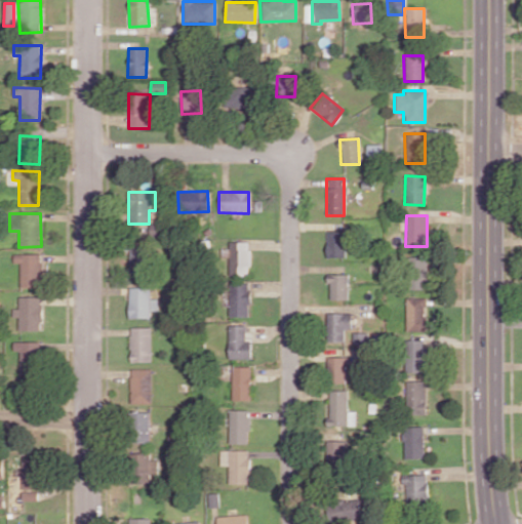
[(347,257),(347,231),(325,231),(325,258),(347,257)]
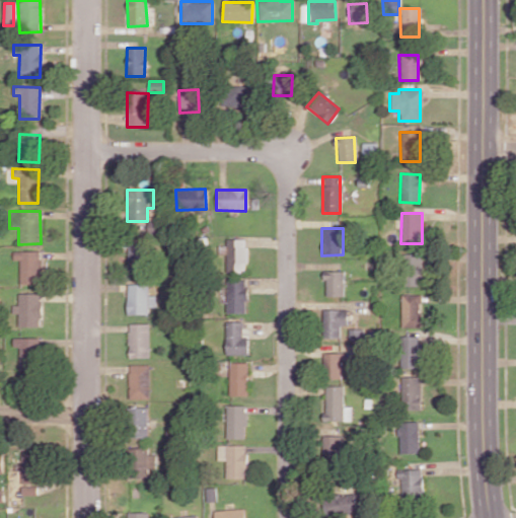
[(225,272),(245,272),(245,239),(225,239),(225,272)]
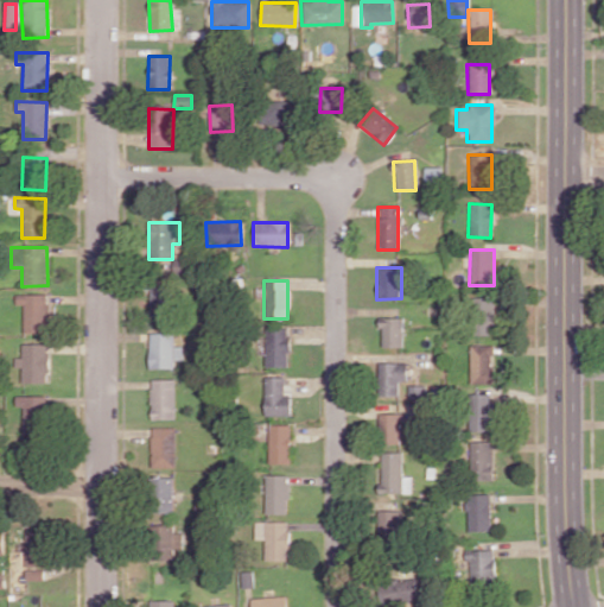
[(148,289),(148,324),(172,323),(171,289),(148,289)]
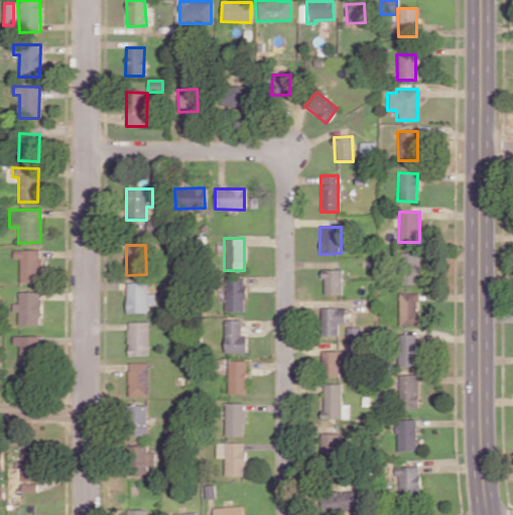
[(19,283),(40,283),(39,250),(12,251),(12,259),(18,259),(19,283)]
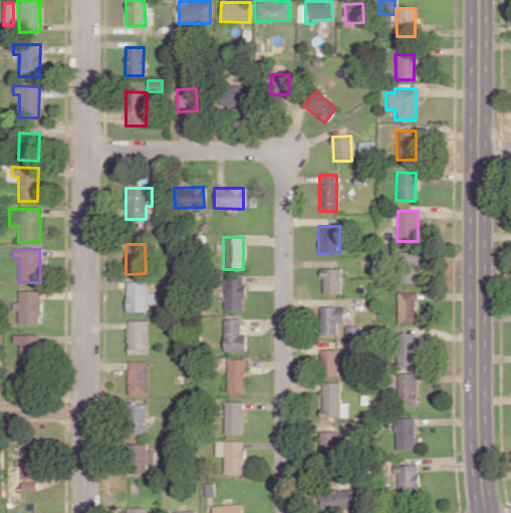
[(401,252),(400,283),(418,283),(418,252),(401,252)]
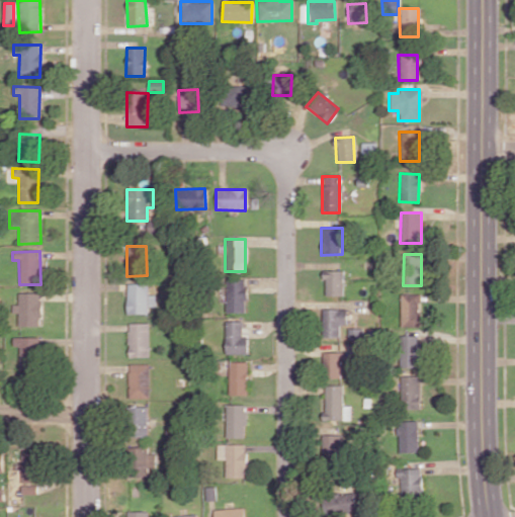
[(324,296),(342,296),(342,271),(323,271),(324,296)]
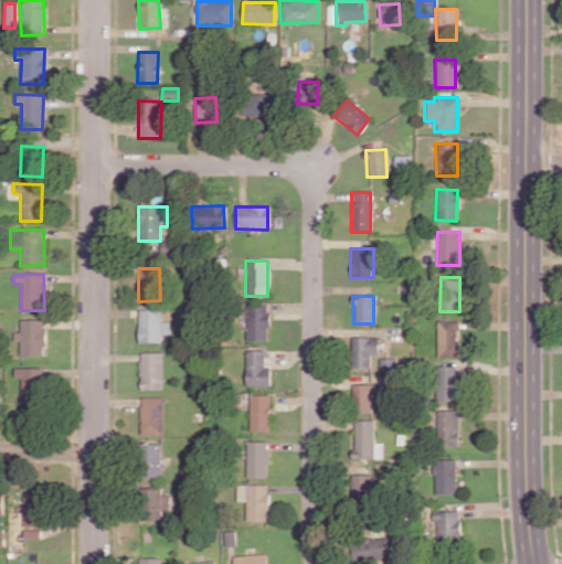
[(245,341),(266,341),(266,305),(245,305),(245,341)]
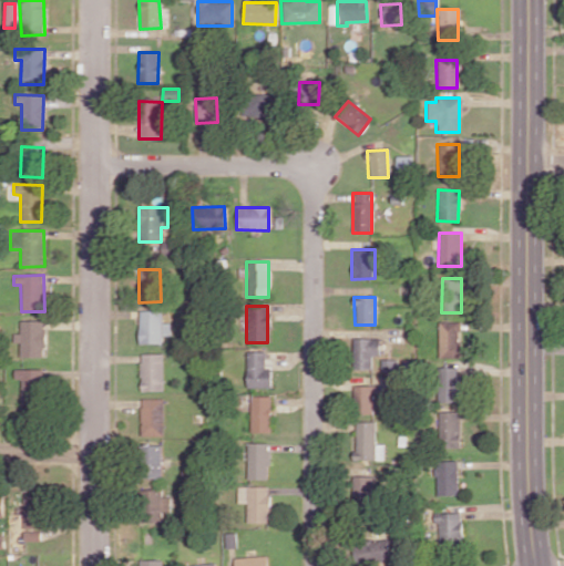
[(139,345),(161,345),(161,337),(168,337),(168,323),(161,323),(161,311),(137,311),(139,345)]
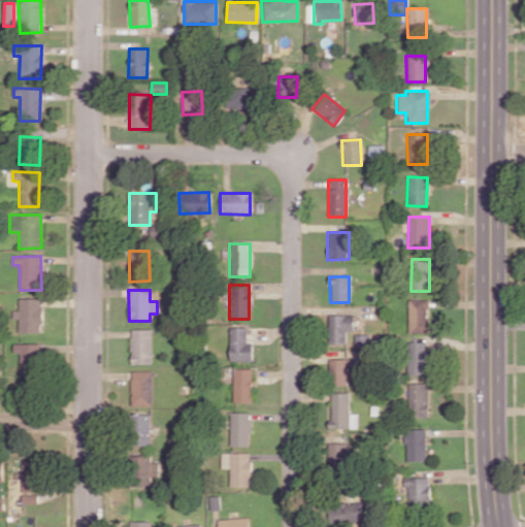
[(40,333),(40,299),(18,299),(18,310),(11,310),(11,320),(18,320),(18,333),(40,333)]
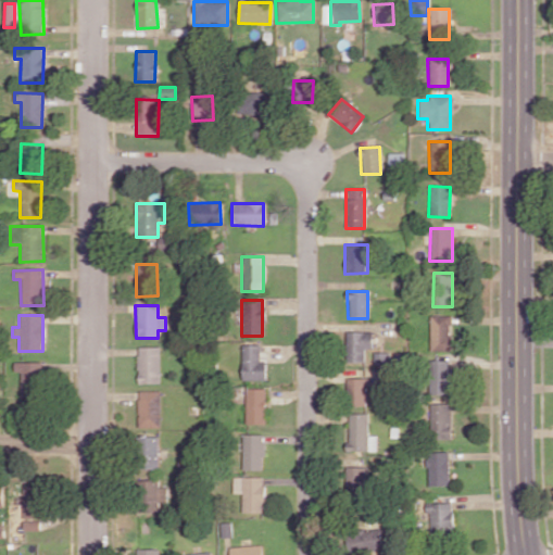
[(429,352),(450,351),(450,316),(429,316),(429,352)]
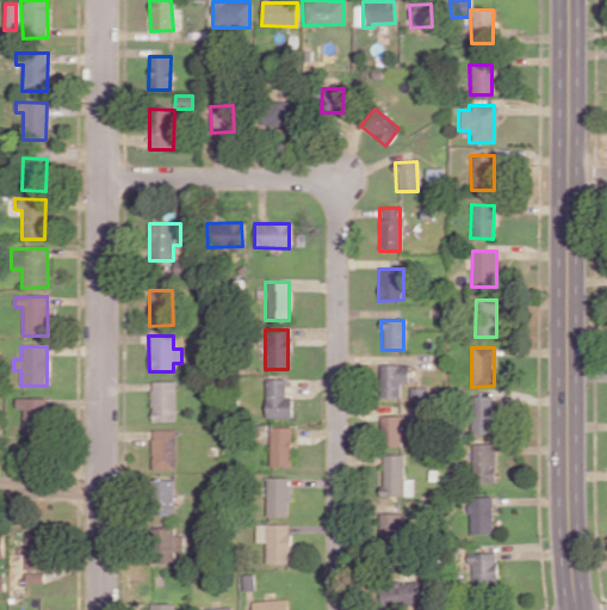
[(400,399),(400,382),(408,383),(408,365),(379,364),(379,399),(400,399)]
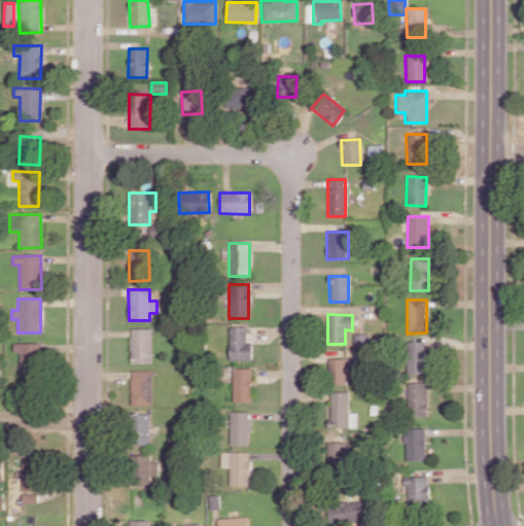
[(228,360),(250,360),(250,344),(245,344),(245,327),(228,327),(228,360)]
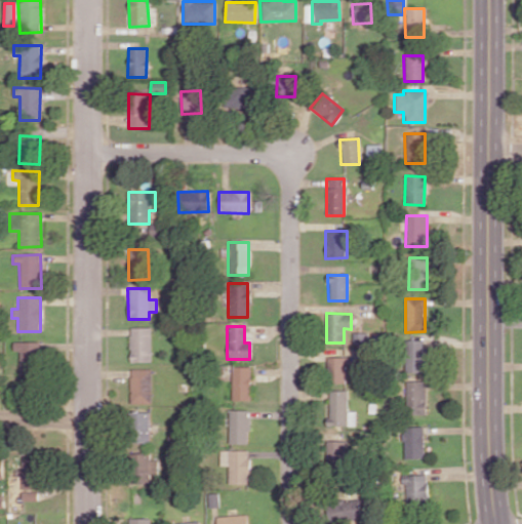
[(149,327),(128,328),(129,363),(150,362),(149,327)]
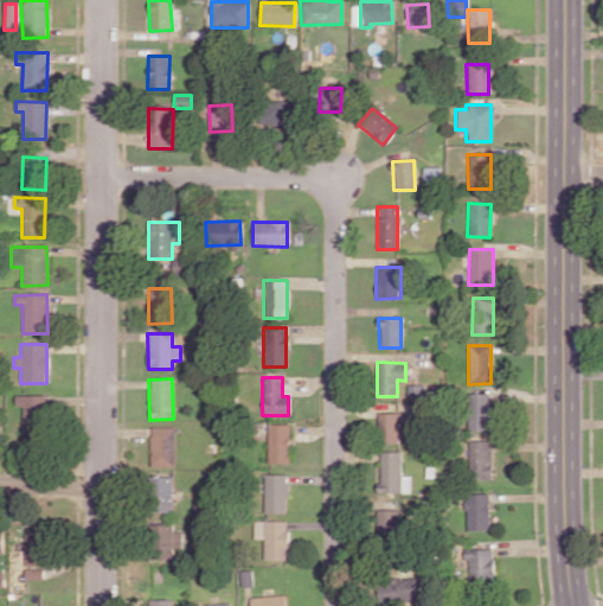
[(468,431),(489,432),(489,394),(469,394),(468,431)]
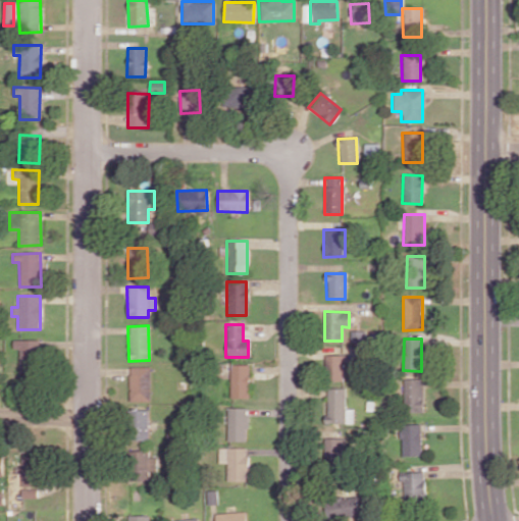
[(18,350),(18,372),(39,373),(40,341),(12,341),(11,350),(18,350)]
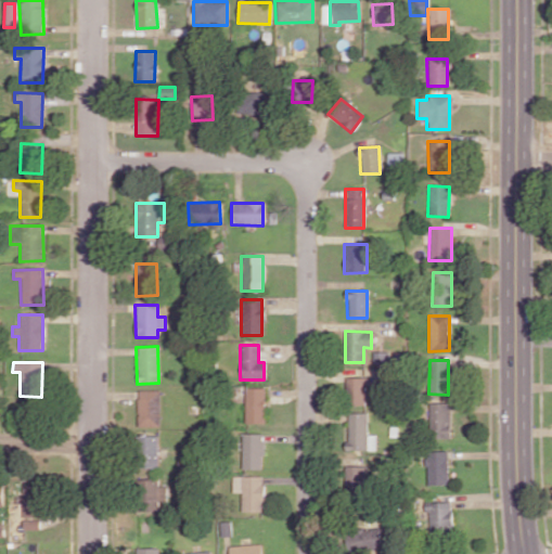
[(346,404),(364,406),(364,378),(346,377),(346,404)]
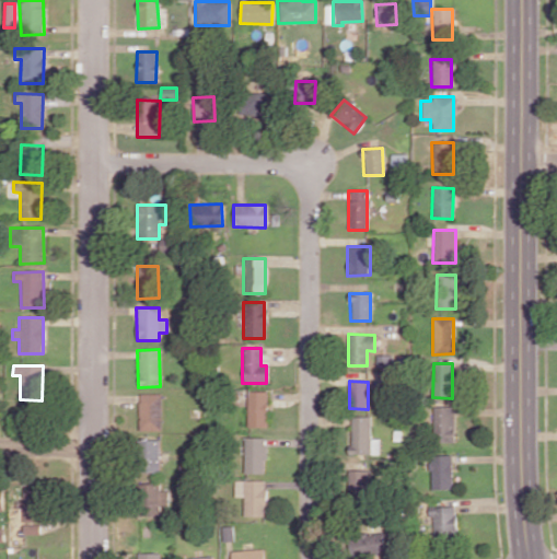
[(246,428),(266,428),(266,392),(246,392),(246,428)]
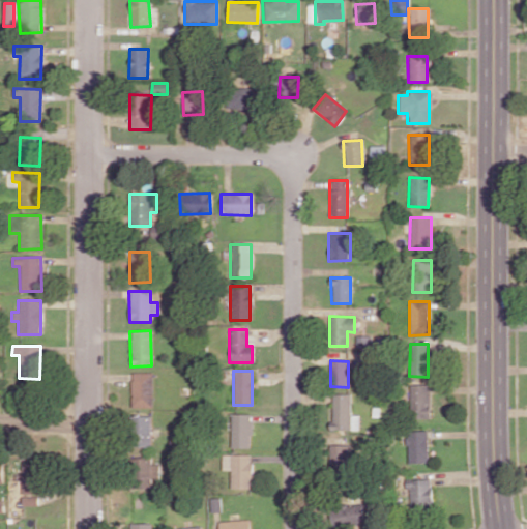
[(152,408),(151,373),(129,374),(130,408),(152,408)]
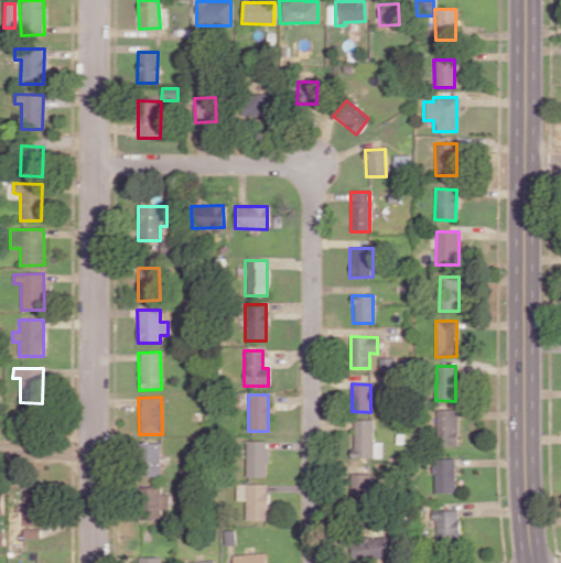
[(457,445),(456,410),(435,410),(435,446),(457,445)]
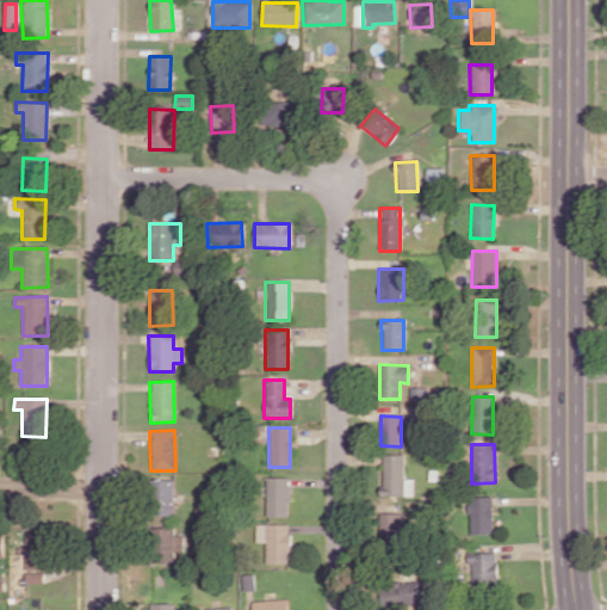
[(403,455),(381,454),(381,497),(402,497),(403,455)]
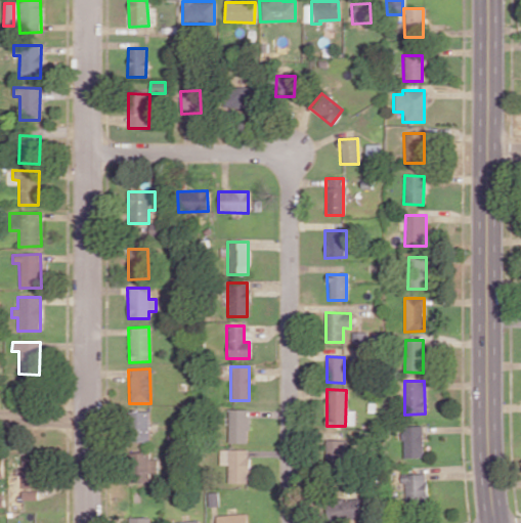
[(248,443),(247,409),(226,410),(227,443),(248,443)]
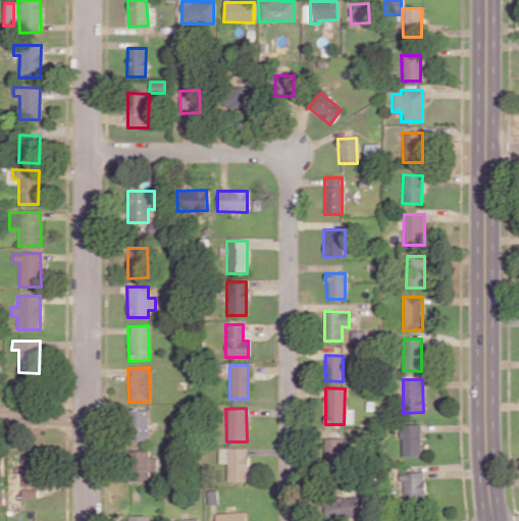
[(148,411),(126,410),(125,440),(147,440),(148,411)]
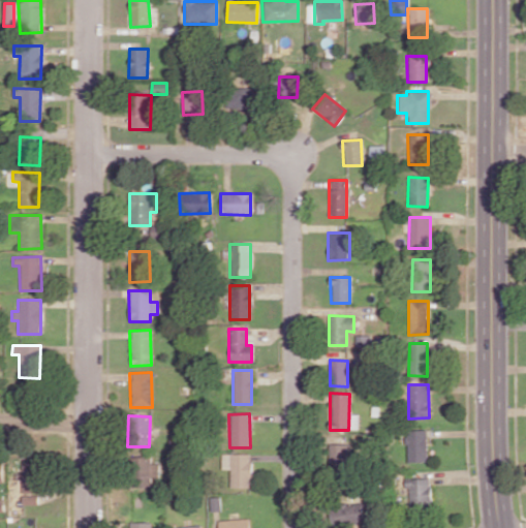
[(425,430),(404,431),(405,463),(426,462),(425,430)]
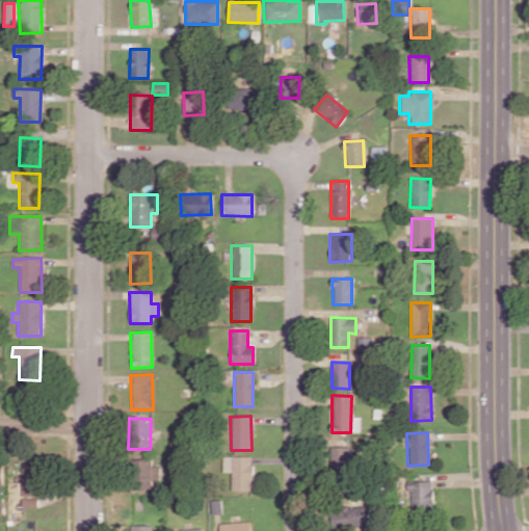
[(347,447),(328,448),(329,475),(348,474),(347,447)]
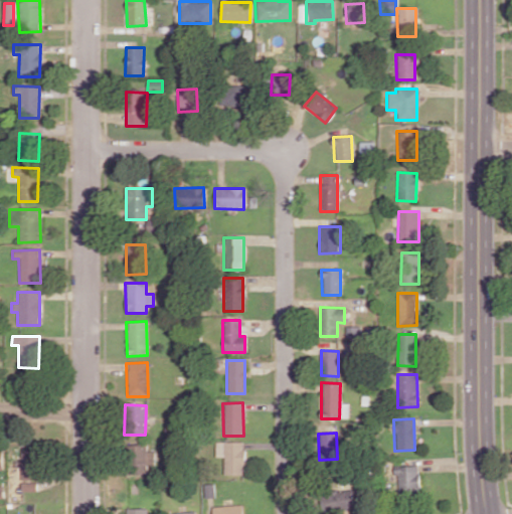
[(242,443),(214,443),(214,458),(223,458),(223,476),(243,475),(242,443)]
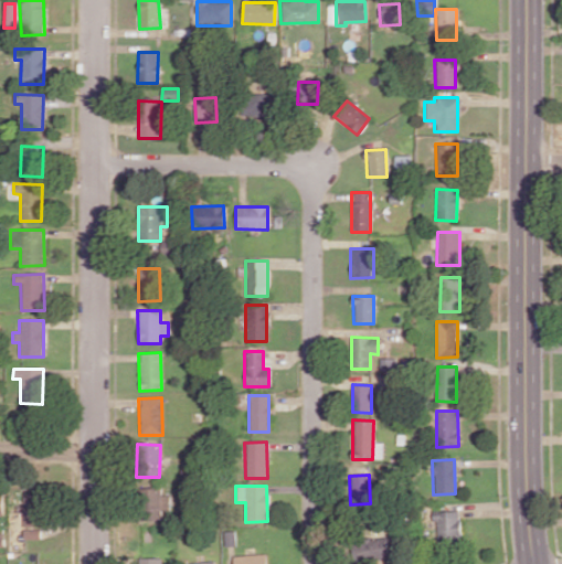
[(157,489),(141,489),(140,521),(168,522),(168,496),(157,495),(157,489)]
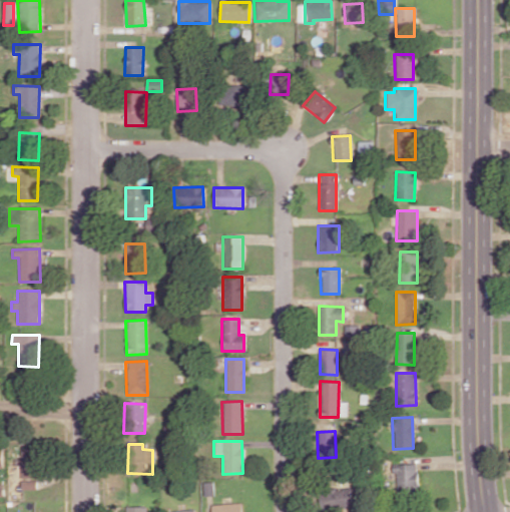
[(19,478),(37,478),(38,449),(19,449),(19,478)]
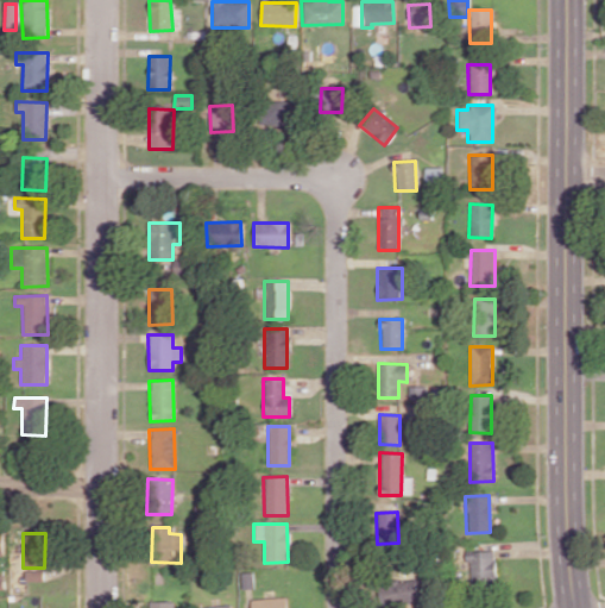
[(470,562),(470,588),(493,588),(495,552),(465,551),(464,562),(470,562)]
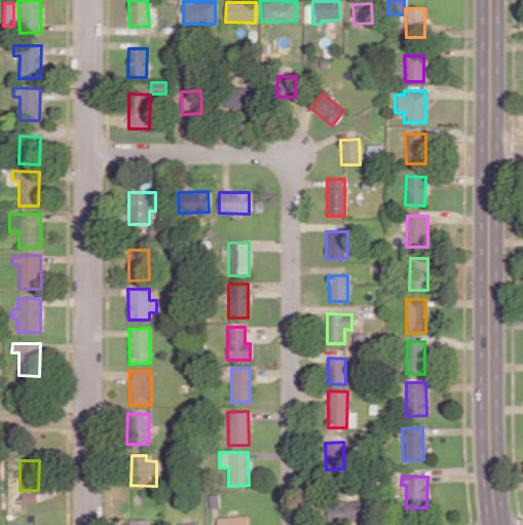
[(36,493),(21,493),(21,501),(36,501),(36,493)]
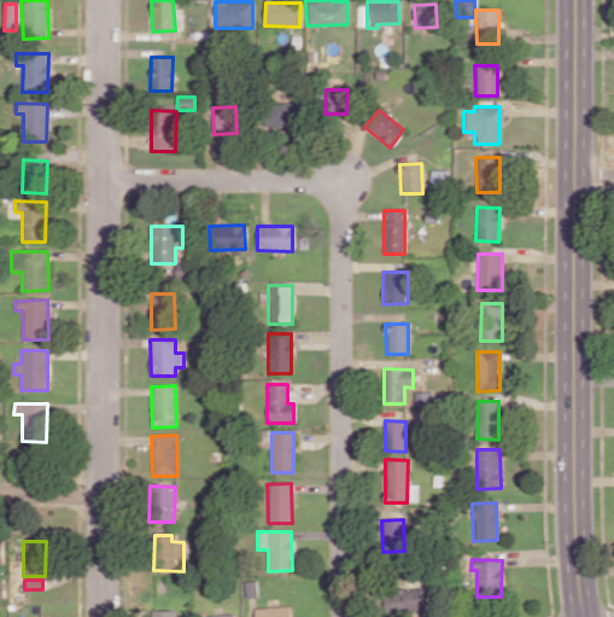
[(244,599),(256,598),(255,581),(244,582),(244,599)]
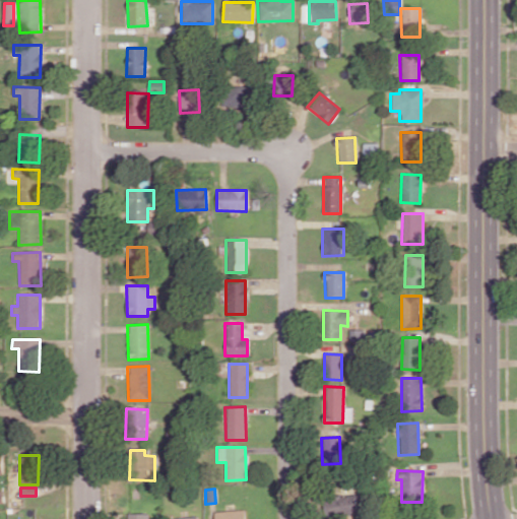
[(327,516),(356,513),(353,496),(325,500),(327,516)]
